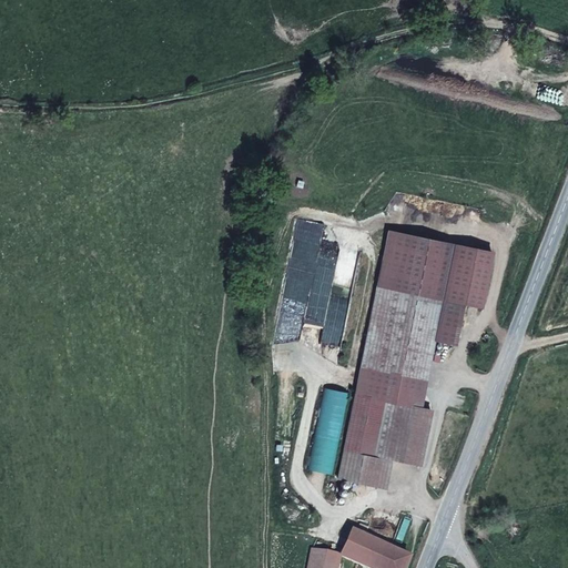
[(388,231),(377,285),(361,367),(416,378),(424,337),(455,344),(464,304),(482,307),(493,253),(388,231)]
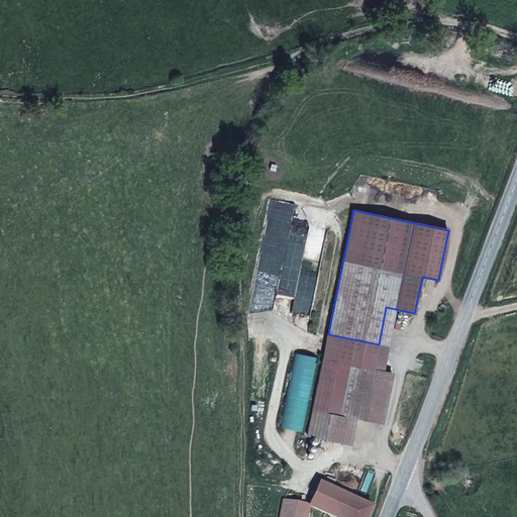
[(328,334),(323,358),(307,436),(343,443),(349,416),(382,423),(392,374),(374,370),(350,365),(353,349),(377,354),(379,344),(328,334)]
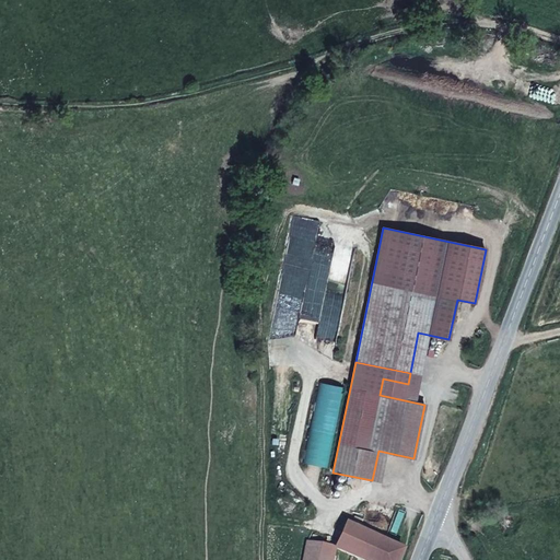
[(405,400),(408,384),(383,378),(380,395),(405,400)]
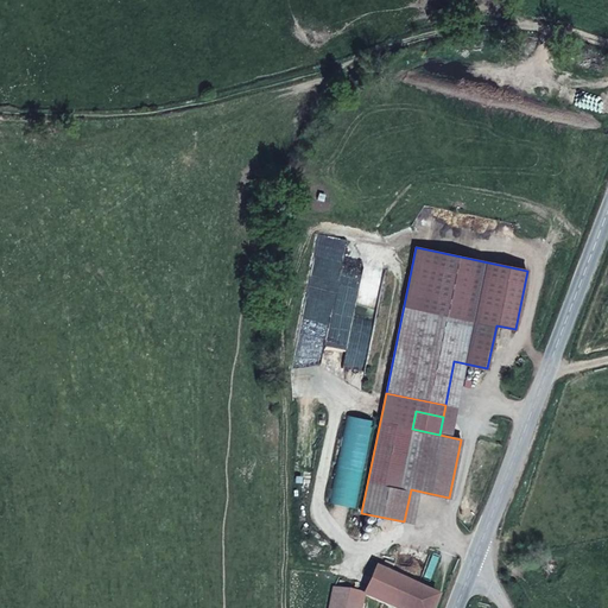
[(355,508),(373,420),(347,416),(328,502),(355,508)]
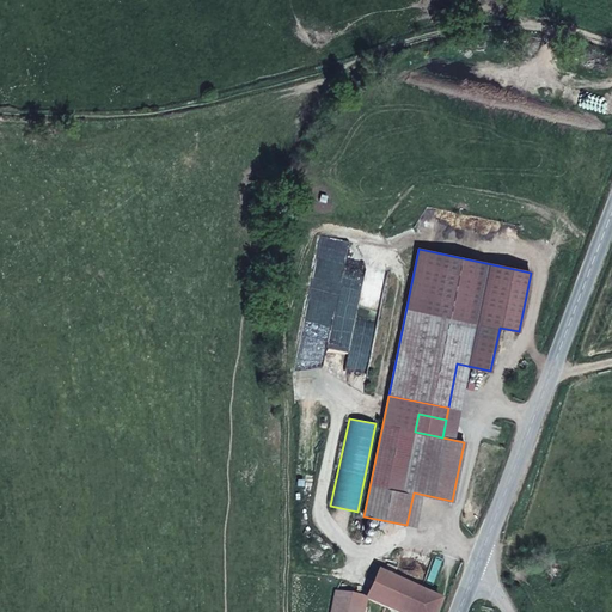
[(434,611),(440,600),(378,570),(366,598),(366,599),(395,611),(434,611)]
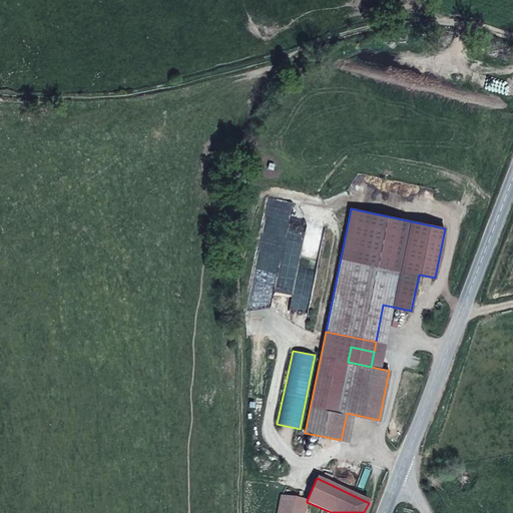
[(303,512),(307,502),(307,501),(282,496),(279,512),(303,512)]
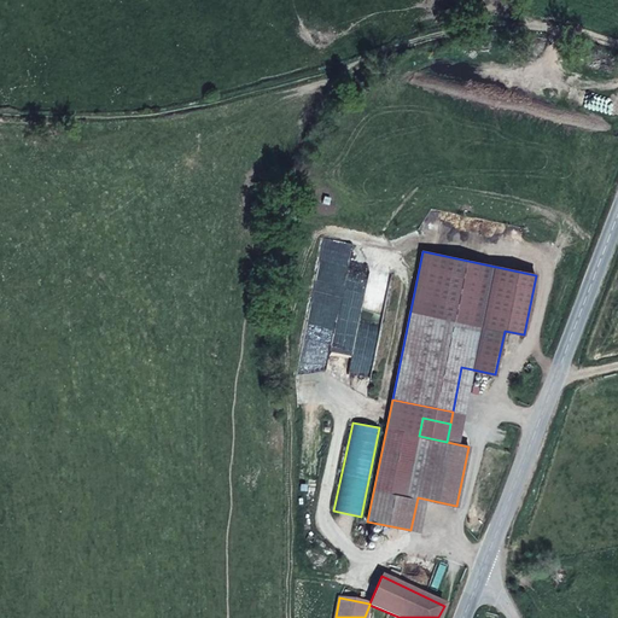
All buildings are outlined.
